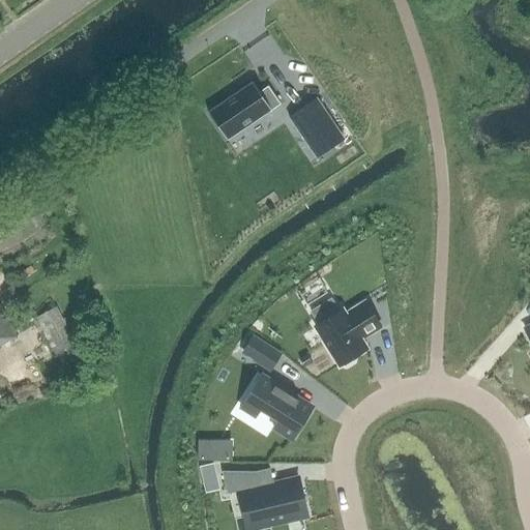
[(260,92),(252,82),(207,111),(227,141),(281,105),(268,87),(260,92)]
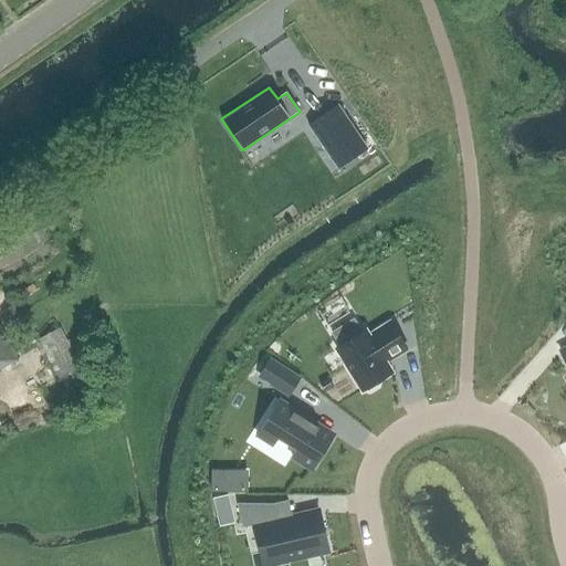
[(336,105),(308,125),(328,155),(343,145),(352,159),(366,148),(336,105)]
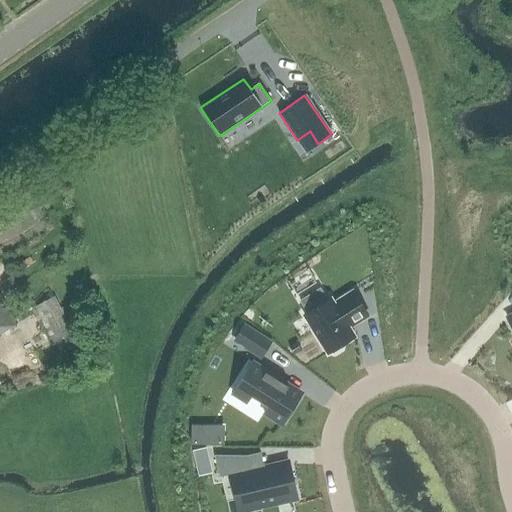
[(319,289),(300,301),(307,313),(304,315),(327,353),(331,351),(332,353),(341,348),(340,346),(354,337),(346,325),(353,321),(354,323),(367,316),(352,292),(333,303),(330,299),(327,301),(319,289)]
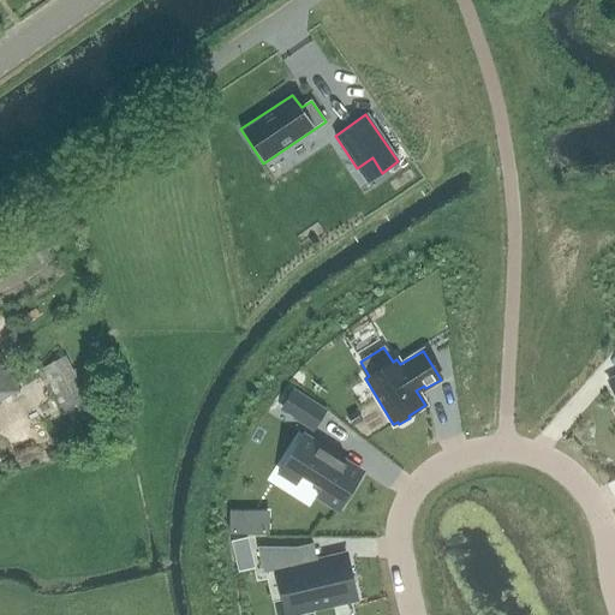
[(0,400),(21,388),(0,357),(0,400)]
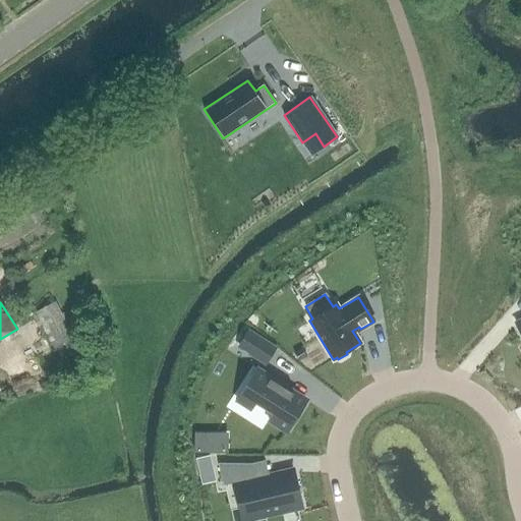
[(63,313),(61,314),(55,302),(35,312),(45,334),(52,349),(73,339),(65,323),(67,322),(63,313)]
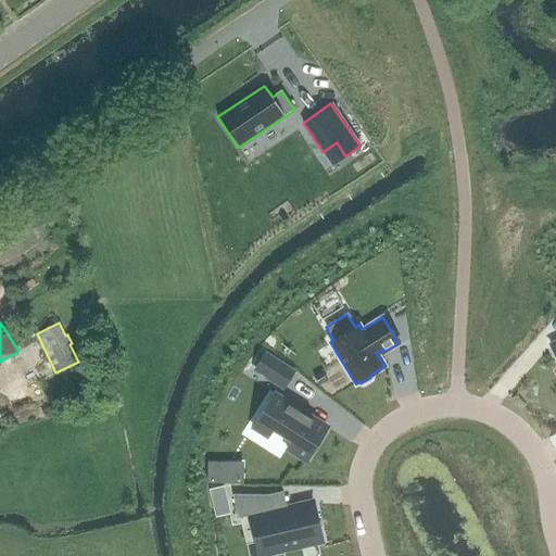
[(265,354),(255,370),(282,388),(292,371),(265,354)]
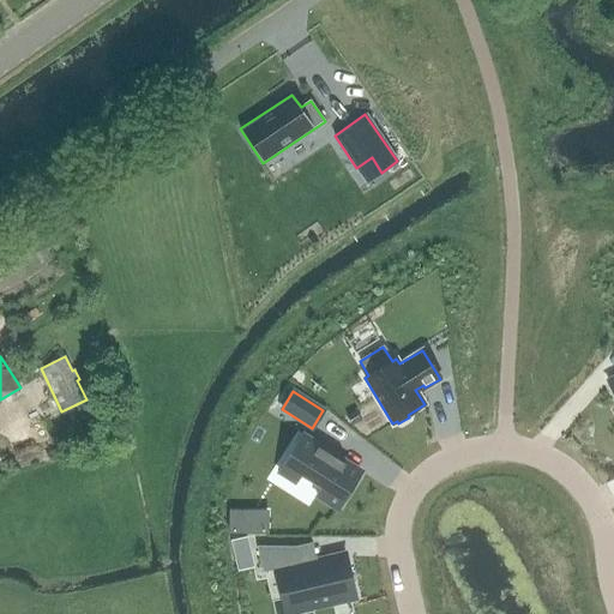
[(304,435),(280,473),(296,482),(301,474),(320,486),(315,494),(337,509),(360,471),(304,435)]
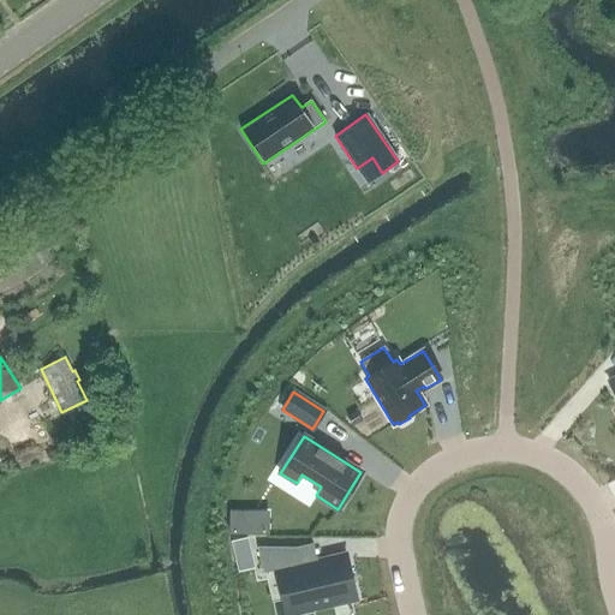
[(297,549),(257,549),(263,575),(287,571),(297,613),(356,599),(346,555),(300,566),(297,549)]
